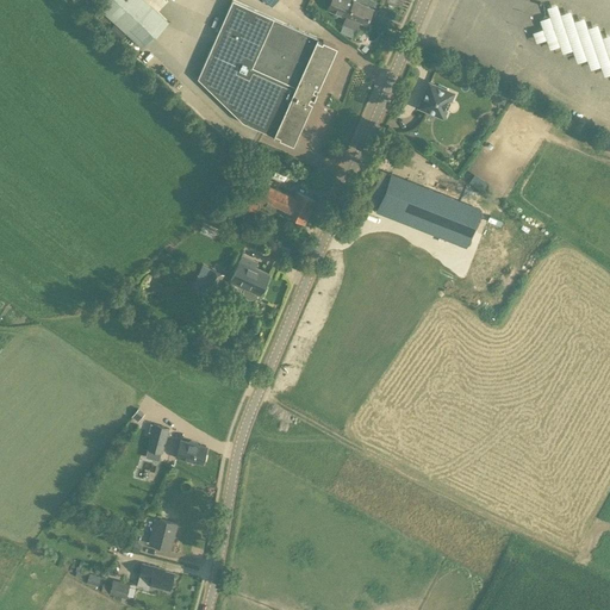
[(296,145),(340,48),(232,0),(198,79),(244,123),(296,145)]
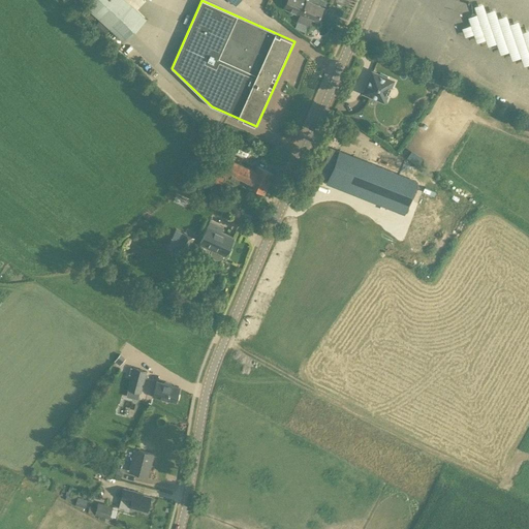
[(300,16),(301,13),(317,21),(322,7),(305,0),(286,0),(283,8),(300,16)]
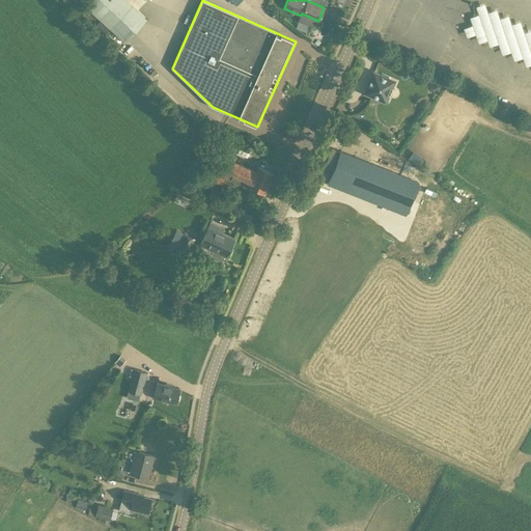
[(478,42),(484,40),(519,58),(523,57),(526,65),(530,63),(530,29),(498,12),(497,8),(487,11),(485,3),(479,4),(469,26),(464,27),(467,36),(476,33),(478,42)]
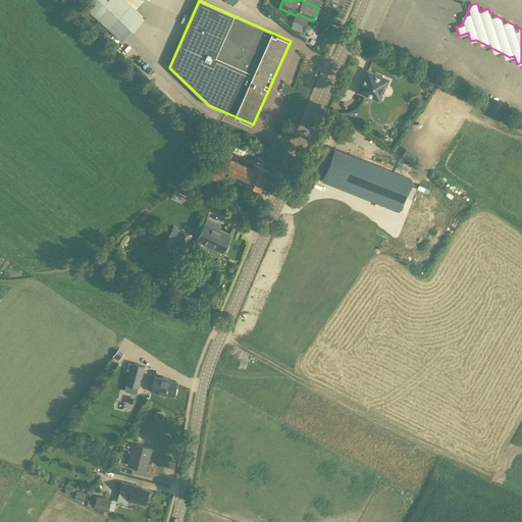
[(367,72),(359,92),(378,100),(381,94),(383,95),(386,88),(384,87),(387,81),(367,72)]
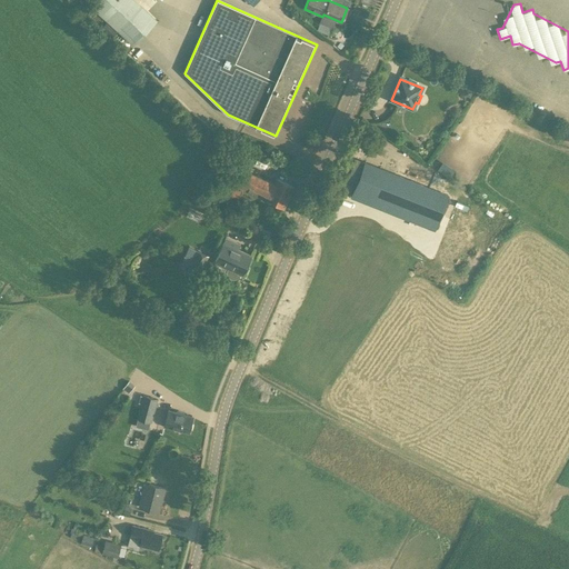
[(367,237),(379,207),(387,209),(388,206),(387,205),(389,199),(393,201),(396,196),(409,200),(415,185),(356,160),(346,182),(355,186),(339,225),(367,237)]
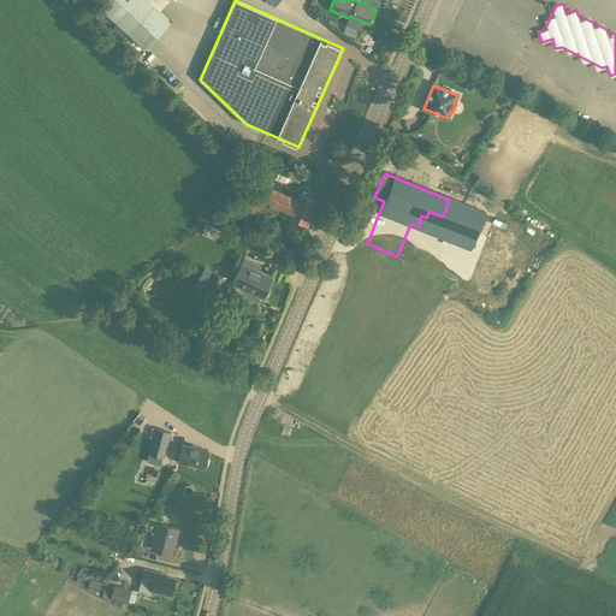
[(480,176),(475,184),(489,190),(492,182),(480,176)]
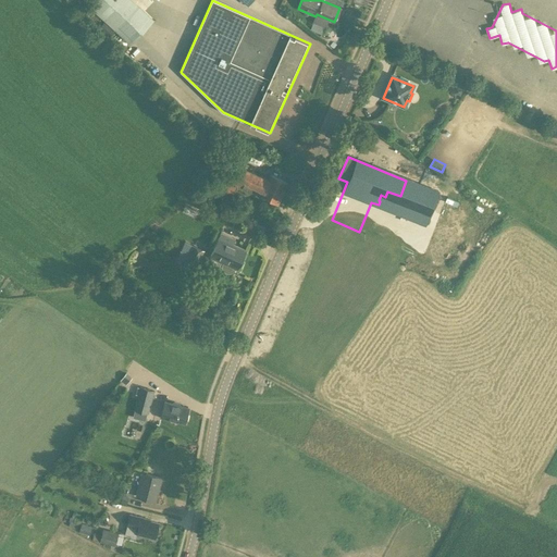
[(277,202),(287,183),(271,175),(269,180),(240,166),(234,182),(247,188),(248,185),(263,192),(261,195),(277,202)]
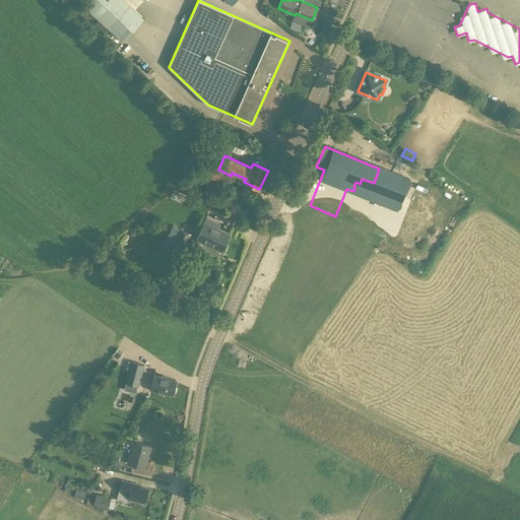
[(203,167),(199,176),(215,184),(219,175),(203,167)]
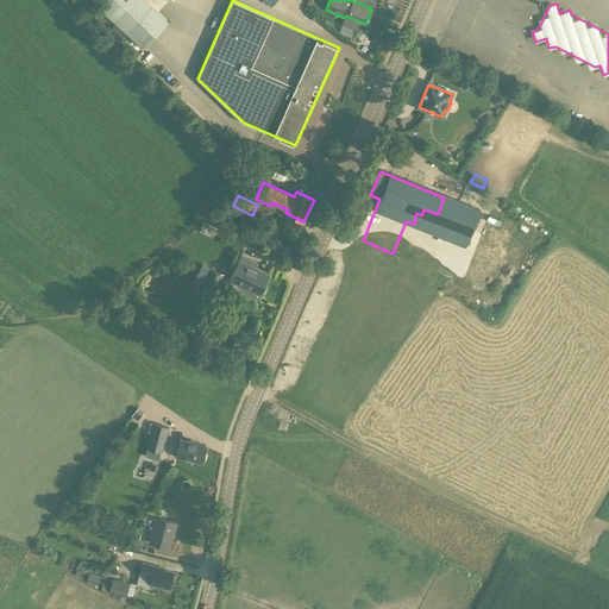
[(497,225),(502,213),(489,207),(484,220),(497,225)]
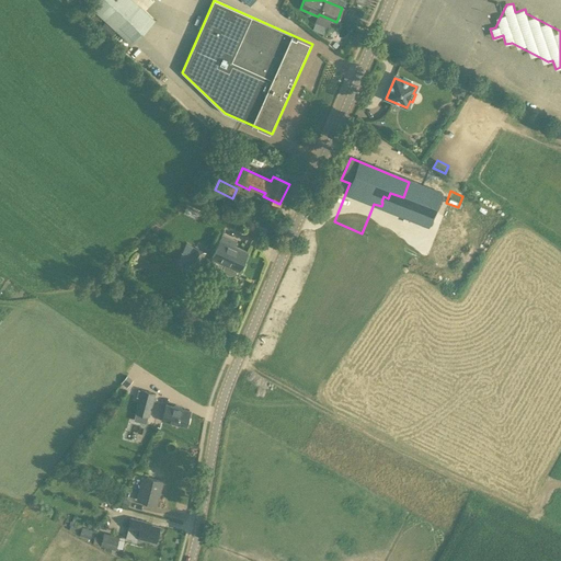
[(212,259),(225,264),(224,267),(224,270),(225,271),(226,273),(228,275),(230,275),(233,274),(236,273),(238,270),(240,271),(248,252),(233,245),(236,241),(222,235),(212,259)]
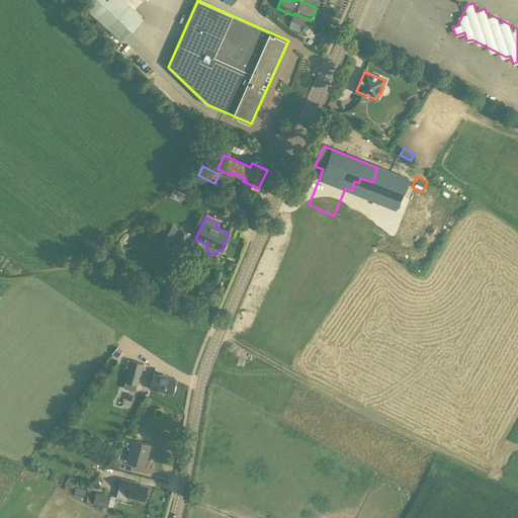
[(172,243),(170,247),(181,252),(189,234),(179,229),(172,243)]
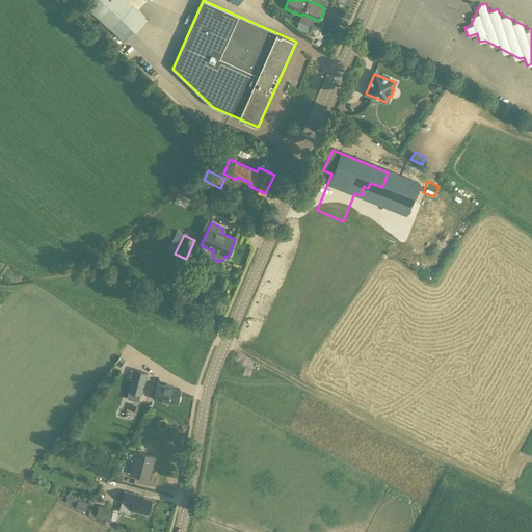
[(140,395),(141,395),(148,373),(134,369),(128,391),(129,391),(127,398),(138,401),(140,395)]
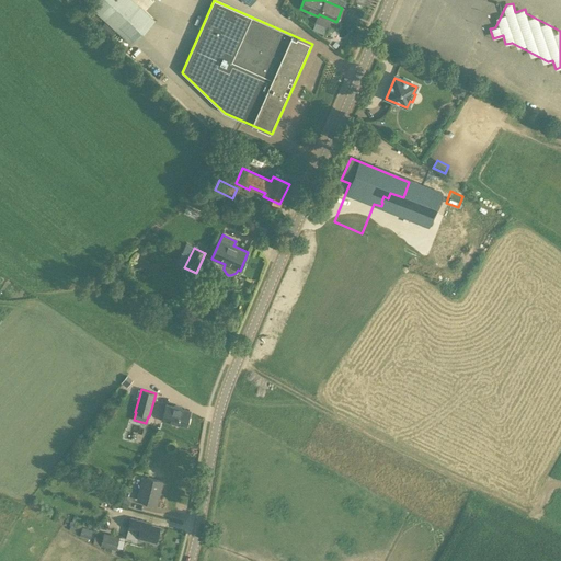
[(190,411),(167,404),(162,420),(185,426),(190,411)]
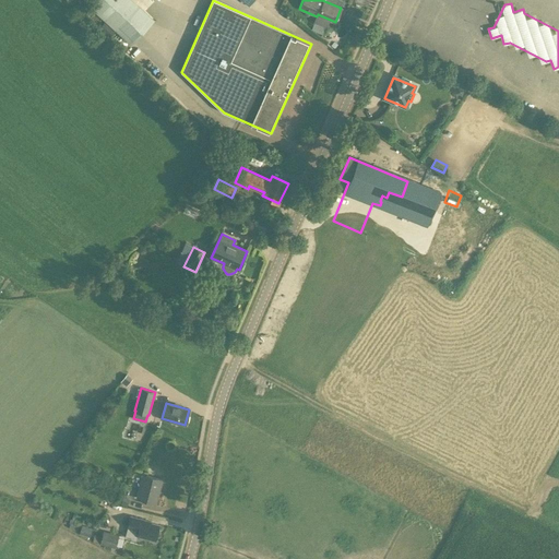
[(297,436),(292,445),(309,453),(313,444),(297,436)]
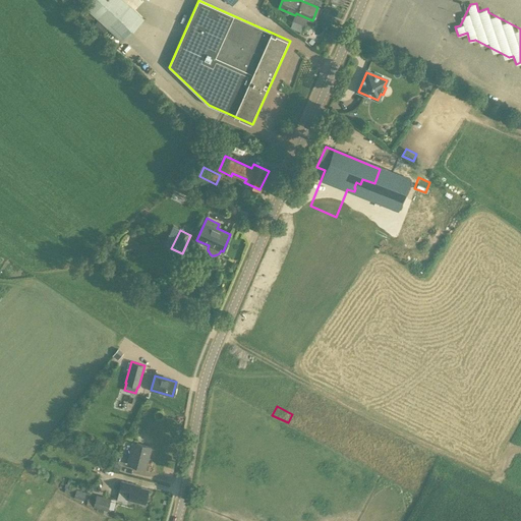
[(151,448),(133,443),(128,464),(143,468),(146,460),(145,460),(146,456),(149,457),(151,448)]
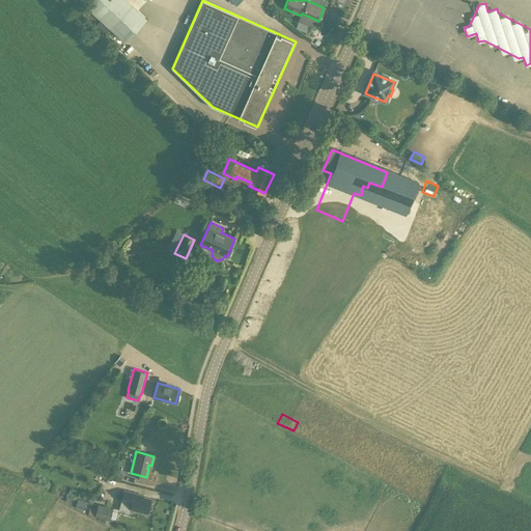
[(67,492),(66,503),(76,504),(78,494),(67,492)]
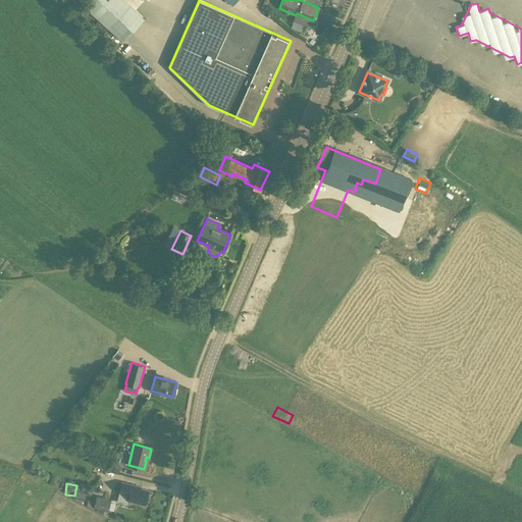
[(149,490),(133,486),(121,483),(117,500),(127,503),(128,500),(145,504),(149,490)]
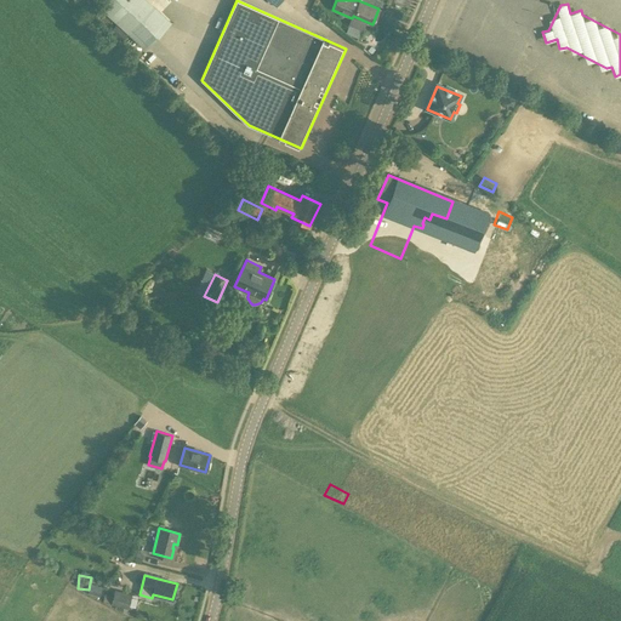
[(89,593),(101,597),(104,584),(92,580),(89,593)]
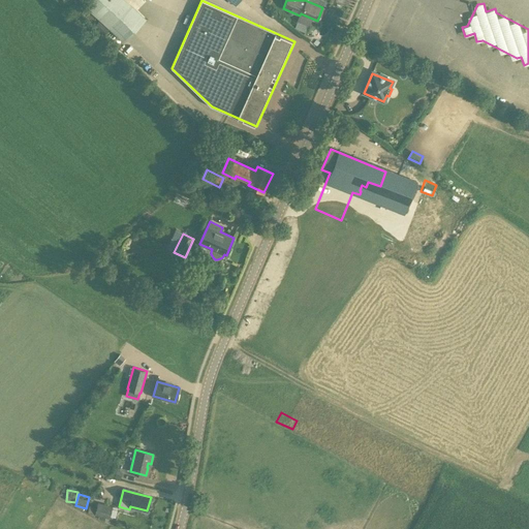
[(113,506),(98,503),(95,515),(110,519),(113,506)]
